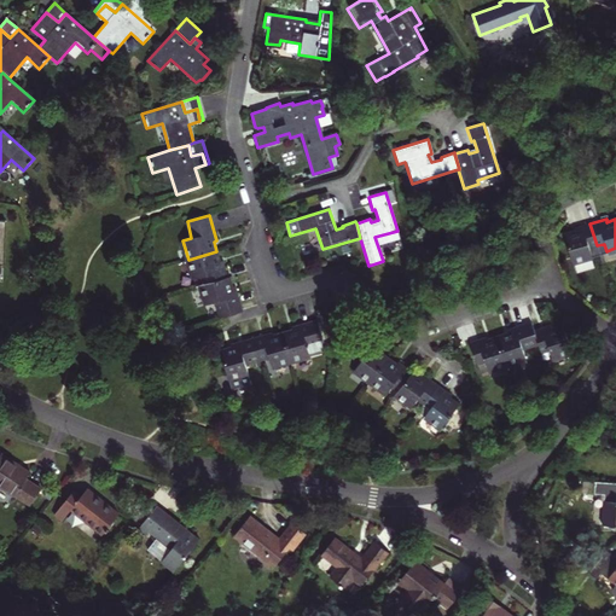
[(574,232),(563,236),(565,242),(571,262),(591,256),(588,248),(597,245),(590,224),(573,228),(574,232)]
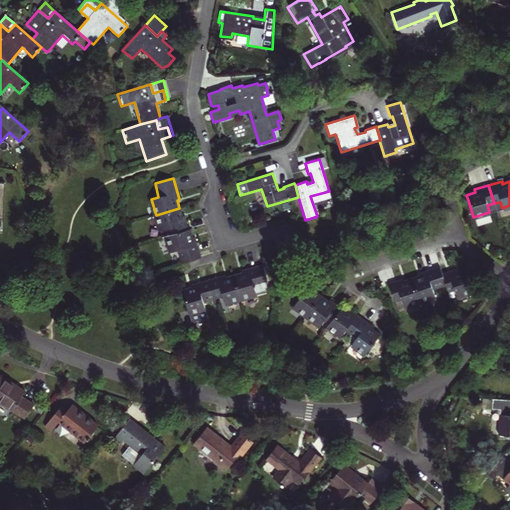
[(167,229),(170,235),(188,229),(184,216),(181,217),(179,208),(156,215),(161,231),(167,229)]
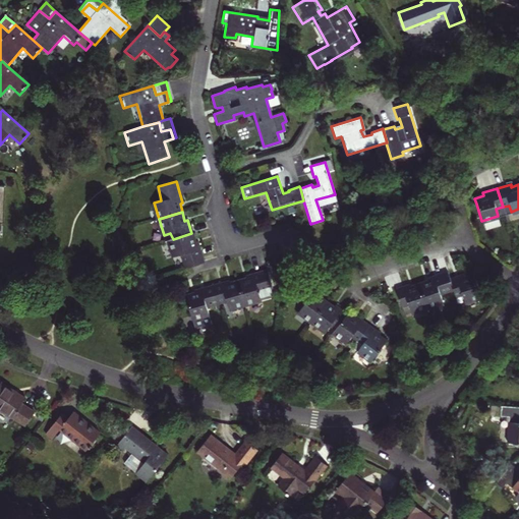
[(194,242),(191,233),(173,239),(169,240),(174,255),(180,253),(185,268),(205,263),(198,240),(194,242)]
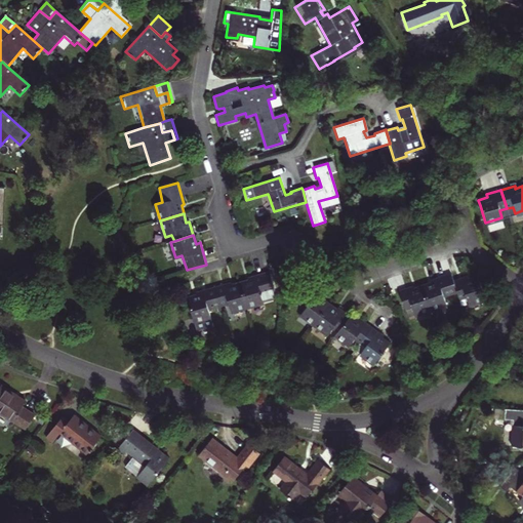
[(249,282),(240,284),(247,307),(263,303),(260,296),(275,291),(269,273),(248,279),(249,282)]
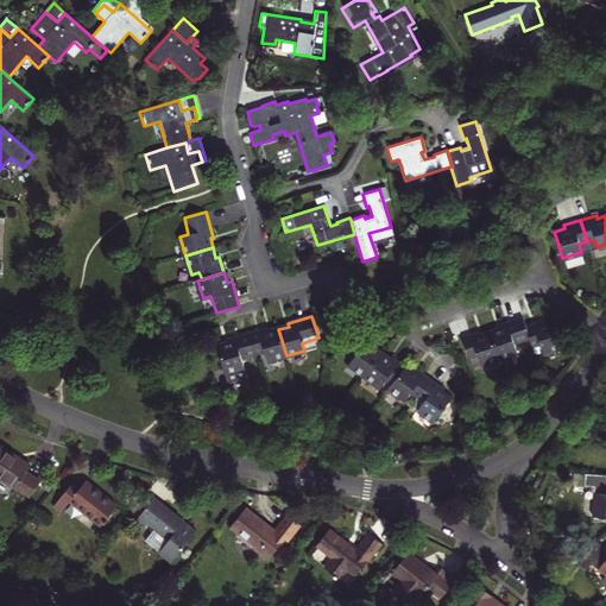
[(511,345),(528,340),(523,326),(521,317),(496,327),(497,330),(487,333),(496,359),(513,353),(511,345)]
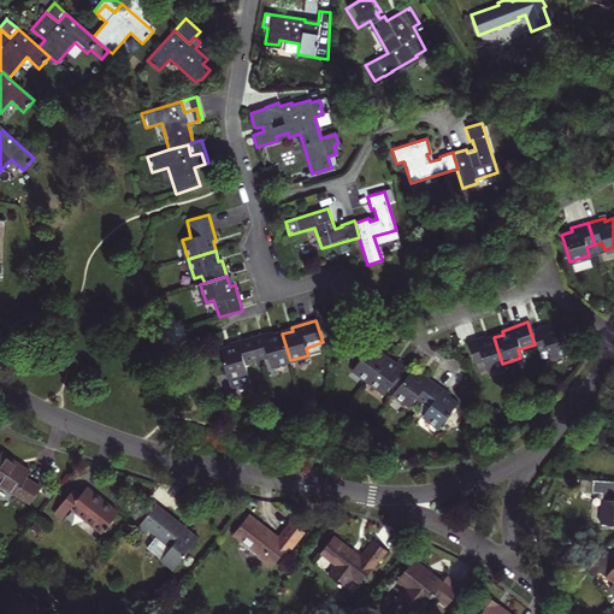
[(548,324),(530,330),(535,344),(537,353),(547,350),(549,359),(568,352),(560,325),(549,329),(548,324)]
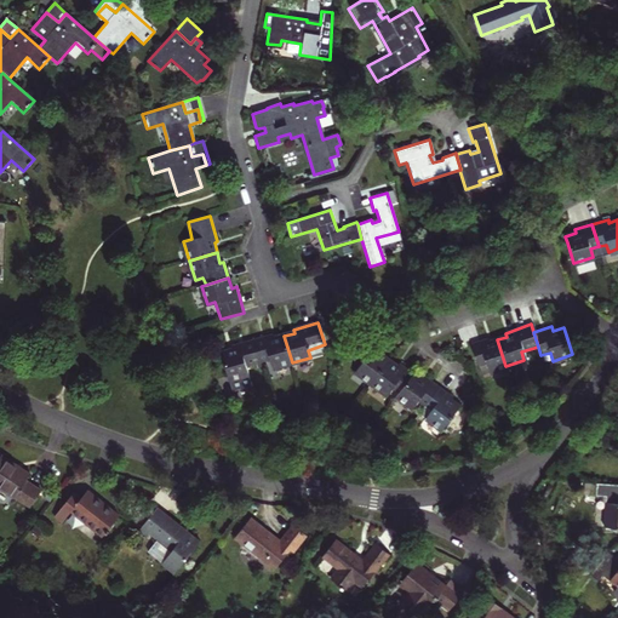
[(273,336),(256,339),(262,362),(269,360),(272,368),(292,362),(284,336),(274,338),(273,336)]
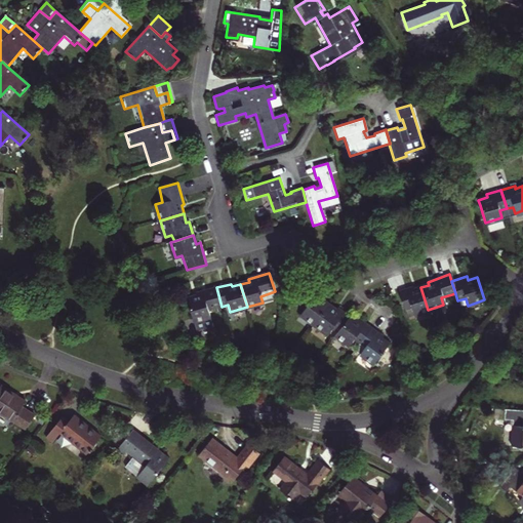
[(299,315),(313,325),(327,306),(320,300),(322,297),(304,284),(292,300),(305,309),(299,315)]
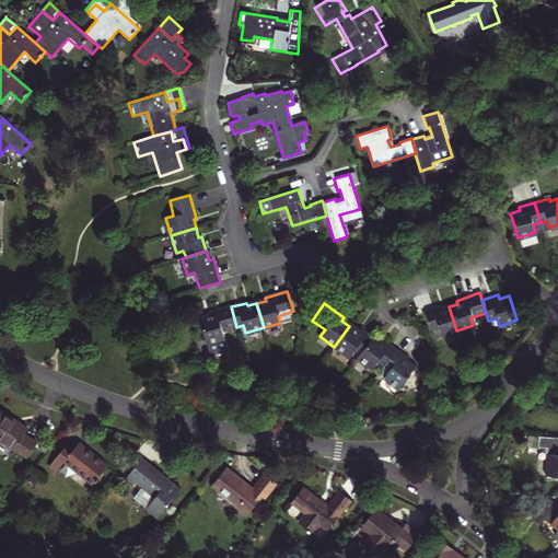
[(222,332),(236,327),(231,306),(208,313),(208,316),(199,320),(209,352),(227,348),(222,332)]
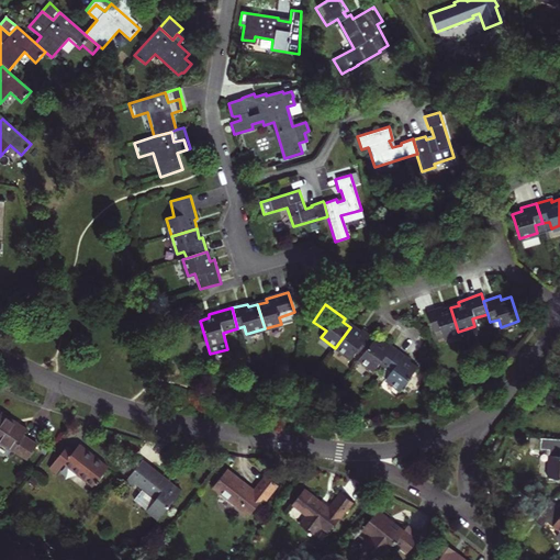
[(434,340),(458,332),(450,308),(440,311),(439,308),(425,312),(434,340)]
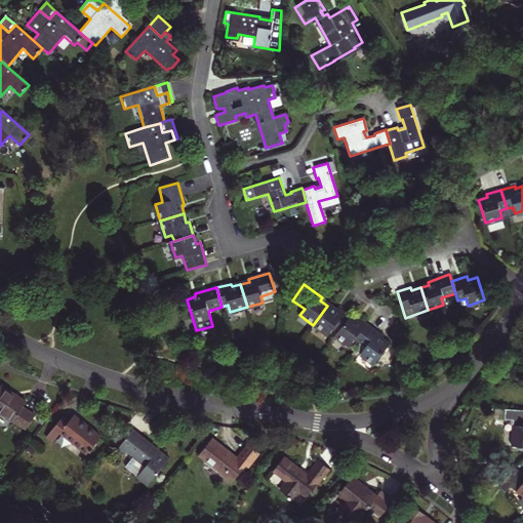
[(331,329),(336,333),(349,317),(336,309),(334,311),(327,306),(313,325),(326,334),(331,329)]
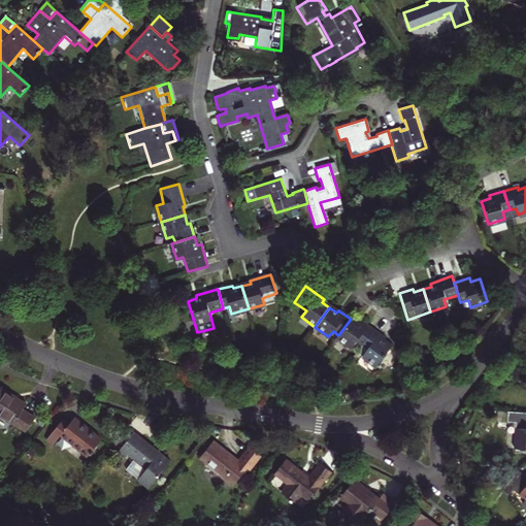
[(355,342),(361,347),(373,330),(360,321),(358,324),(351,319),(338,335),(336,337),(351,348),(355,342)]
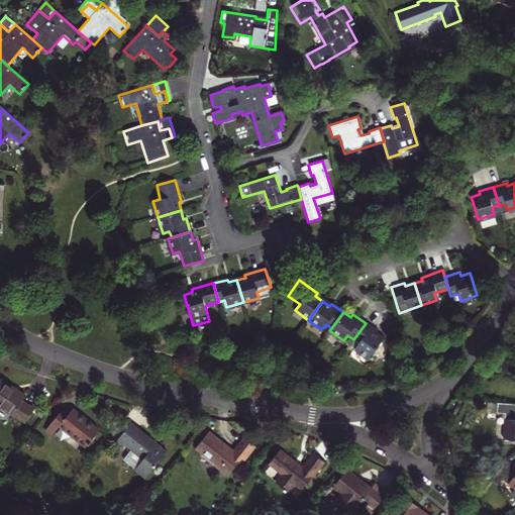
[(376,331),(366,323),(353,339),(348,345),(368,358),(382,340),(374,335),(376,331)]
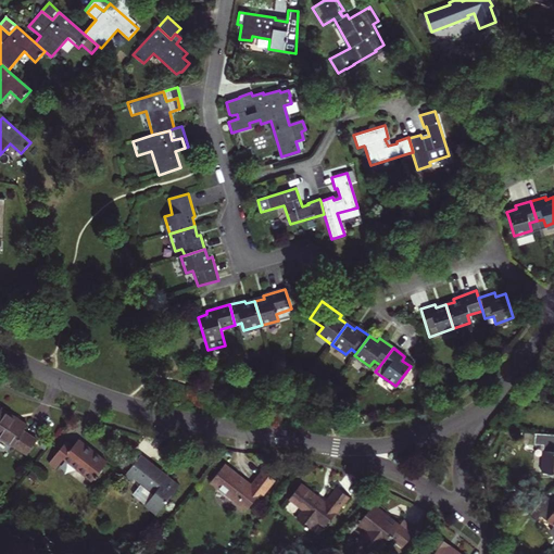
[(26,454),(36,439),(22,430),(26,425),(0,410),(0,438),(12,447),(13,445),(26,454)]
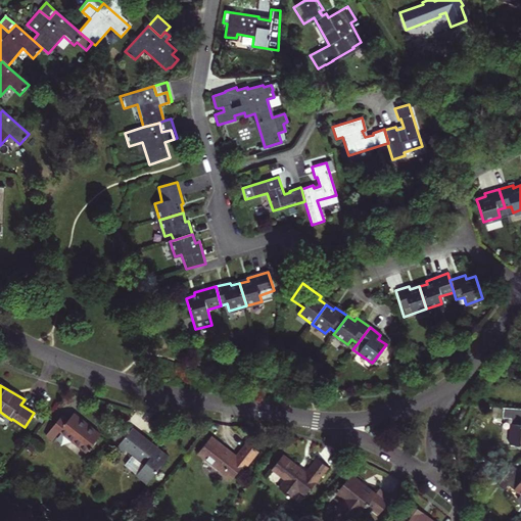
[(520,409),(503,408),(502,417),(511,417),(510,433),(512,433),(512,444),(520,444),(520,409)]
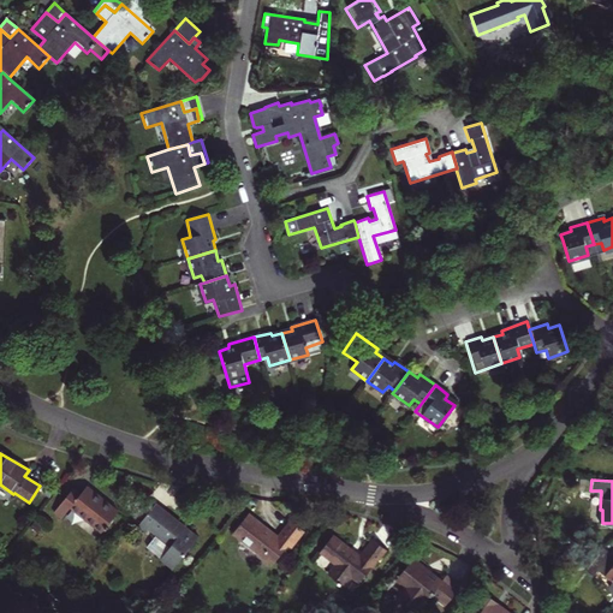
[(79,494),(71,488),(53,512),(60,518),(69,507),(100,533),(117,512),(84,487),(79,494)]
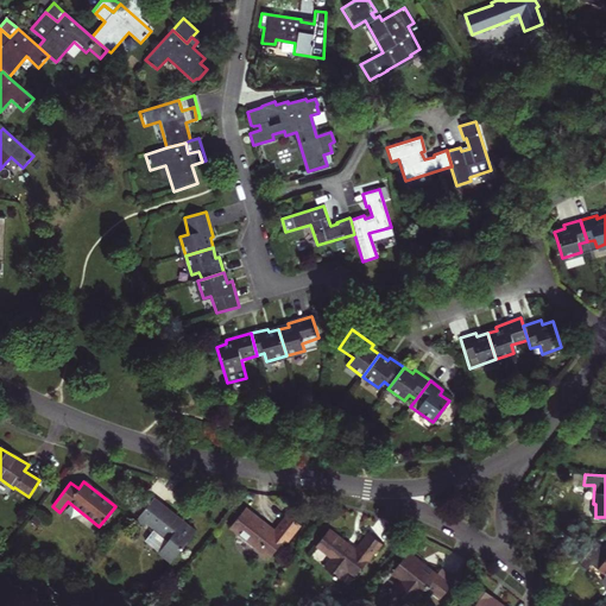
[(195,531),(183,521),(152,497),(134,521),(143,526),(145,524),(152,530),(144,541),(170,562),(195,531)]
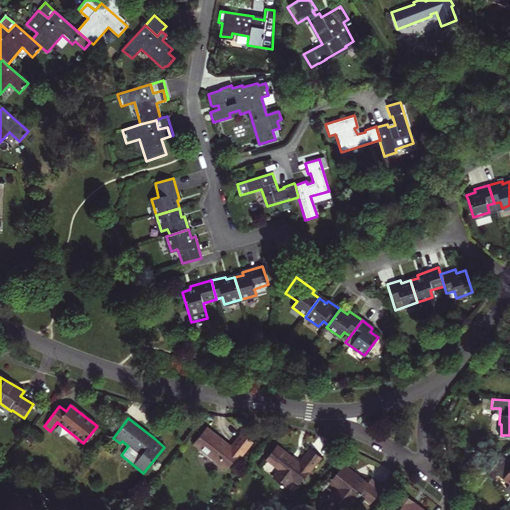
[(253,434),(243,426),(238,432),(249,440),(253,434)]
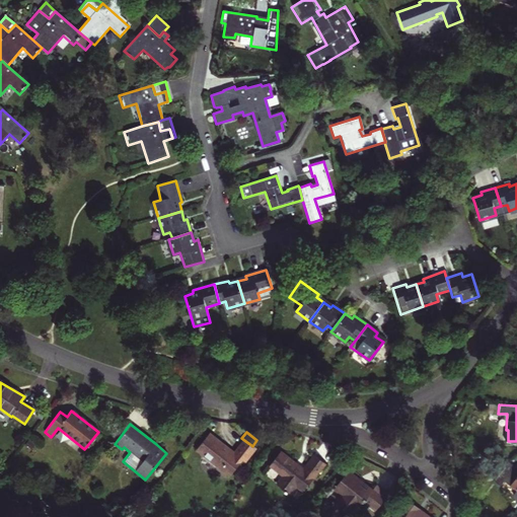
[(228,476),(241,460),(251,447),(240,439),(230,451),(208,434),(195,450),(228,476)]
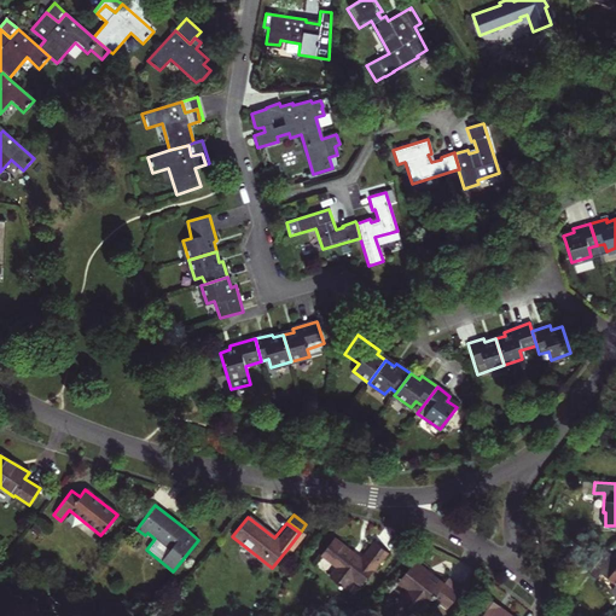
[(373,571),(387,552),(372,541),(359,561),(350,553),(352,552),(333,539),(320,553),(338,567),(330,577),(343,588),(349,580),(359,586),(371,570),(373,571)]
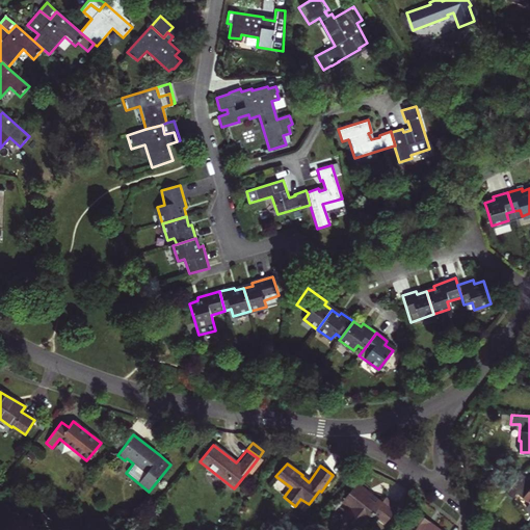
[(529,502),(529,483),(526,481),(527,479),(520,474),(506,492),(513,497),(515,494),(529,503),(529,502)]
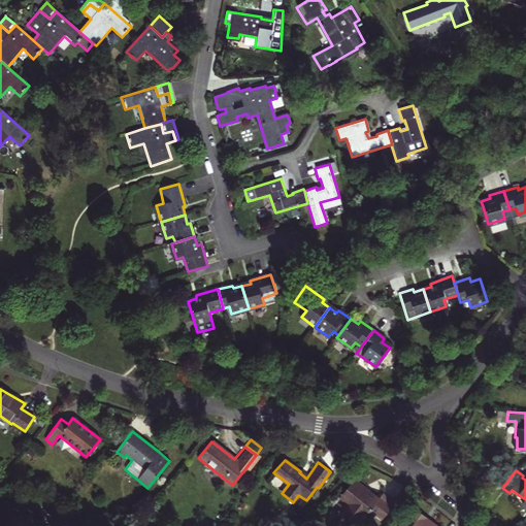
[(363,489),(364,487),(354,479),(338,498),(340,500),(333,510),(354,525),(361,517),(363,518),(368,512),(380,521),(394,503),(382,494),(377,498),(369,491),(367,493),(363,489)]
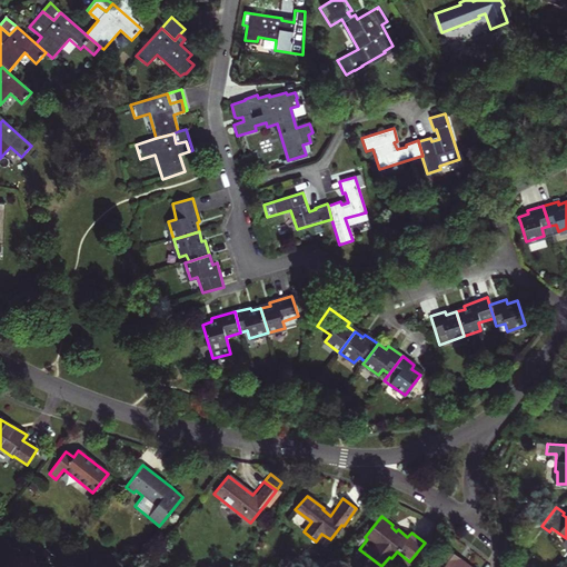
[(467,566),(456,559),(457,558),(447,550),(435,566),(467,566)]
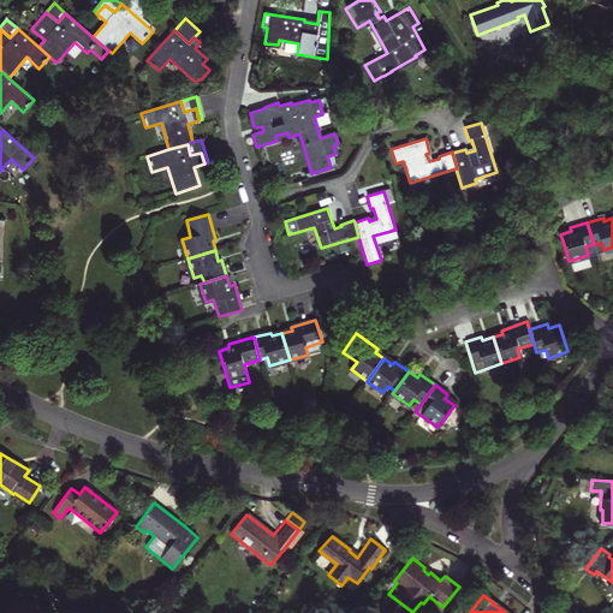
All buildings are outlined.
